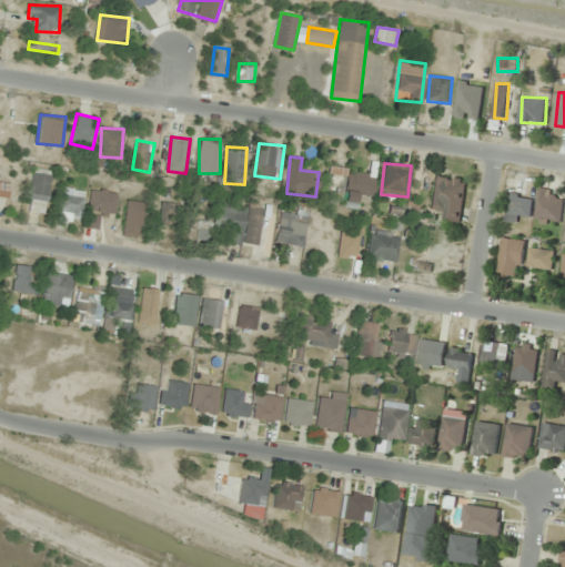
[(375,196),(377,172),(330,166),(328,191),(346,193),(345,202),(361,203),(362,194),(375,196)]
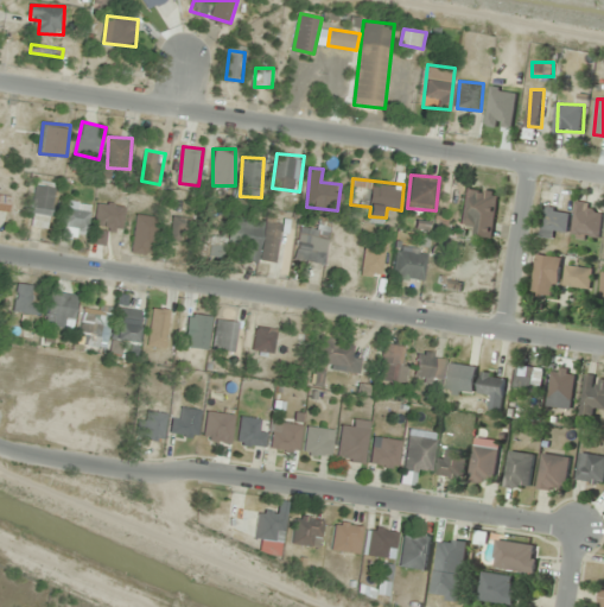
[(52,227),(56,185),(36,183),(31,225),(52,227)]
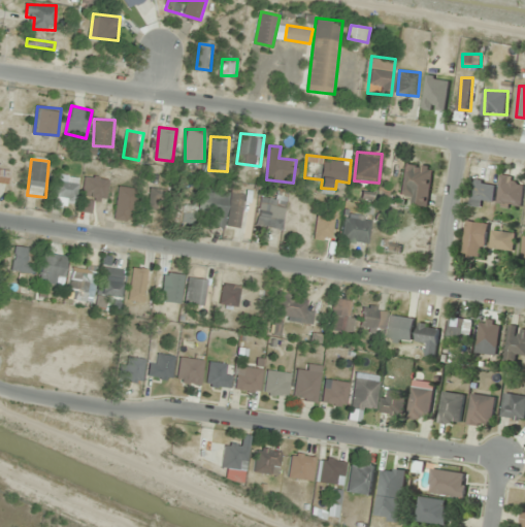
[(412,202),(430,204),(434,165),(405,162),(402,192),(413,194),(412,202)]
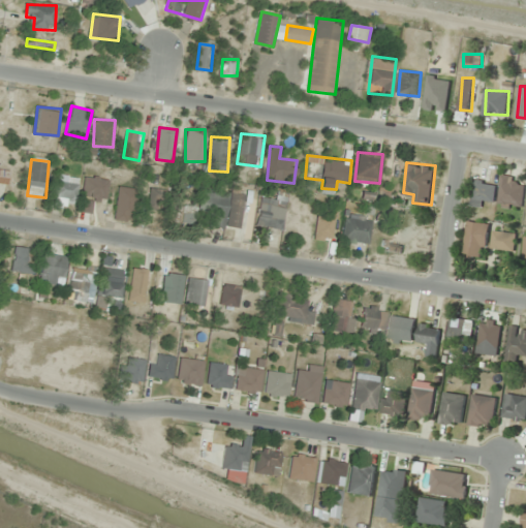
[(0,185),(8,187),(11,171),(0,168),(0,185)]
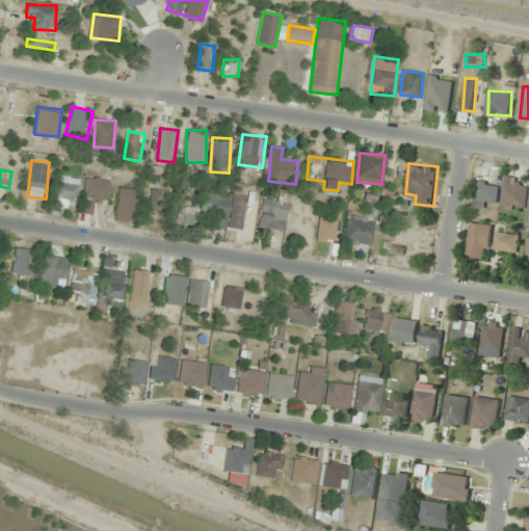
[(518,175),(502,177),(507,207),(528,203),(528,196),(526,185),(520,186),(518,175)]
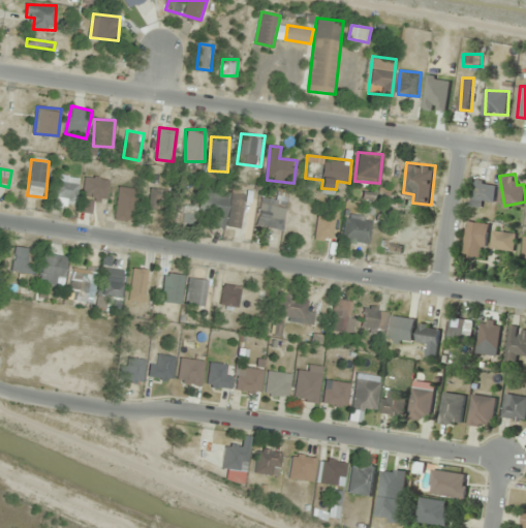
[(82,179),(60,175),(56,198),(78,202),(82,179)]
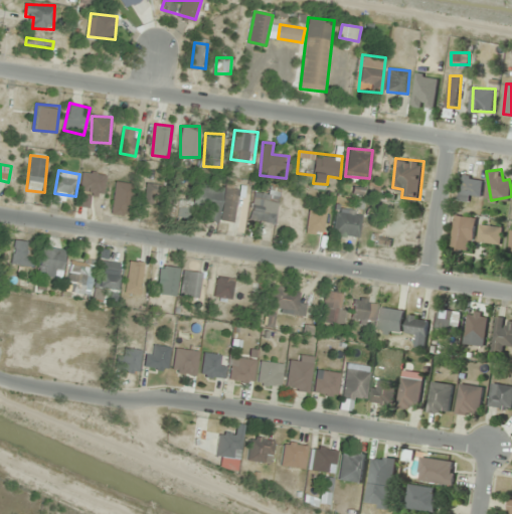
[(473,192),(481,195),(486,178),(465,173),(458,198),(470,201),(473,192)]
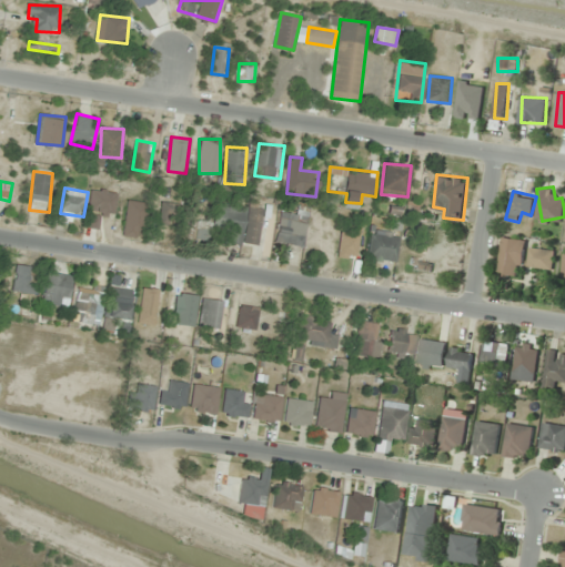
[(163,223),(180,223),(180,200),(163,200),(163,223)]
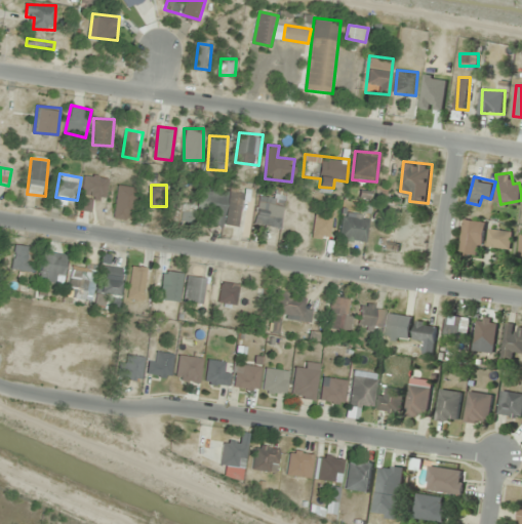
[(116,217),(135,219),(138,188),(120,186),(116,217)]
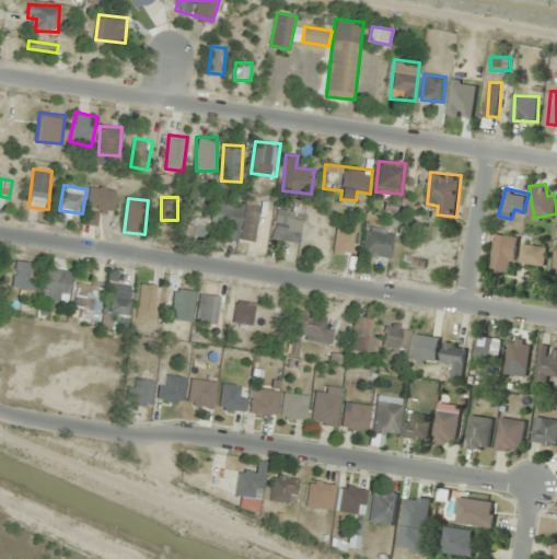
[(211,224),(229,226),(227,239),(256,243),(260,206),(215,200),(211,224)]
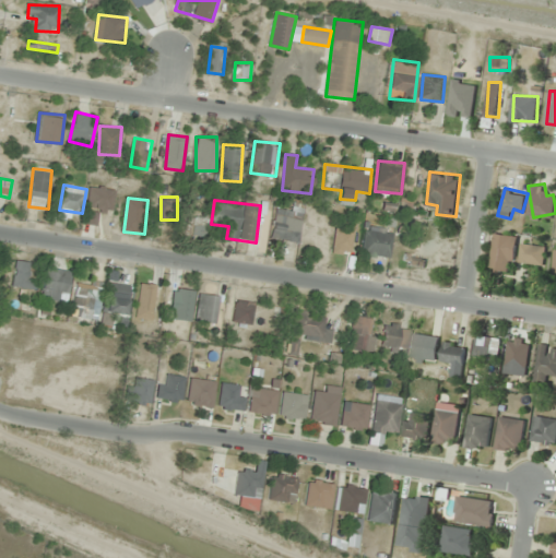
[(300,242),(304,212),(276,208),(272,239),(300,242)]
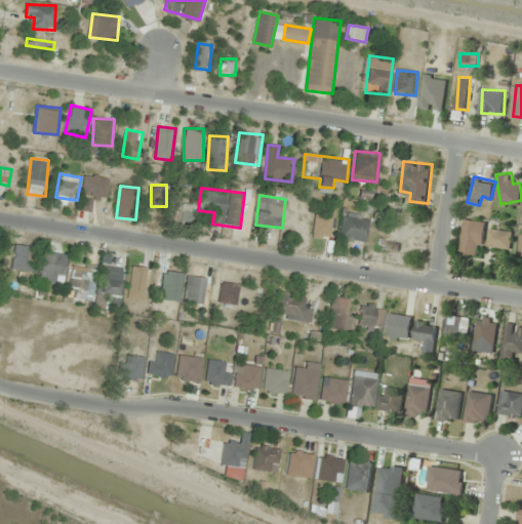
[(369,213),(343,213),(343,242),(369,242),(369,213)]
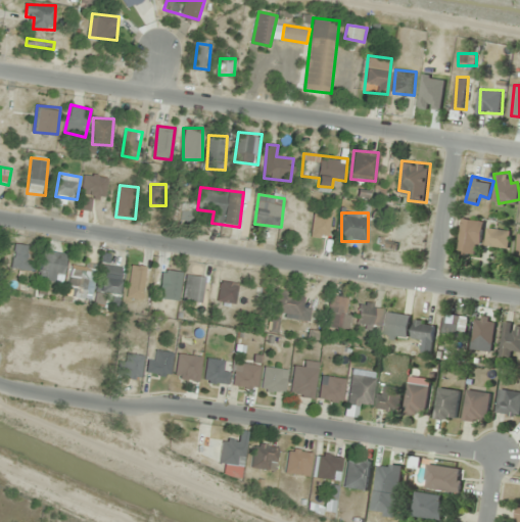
[(479,254),(486,221),(465,217),(459,250),(479,254)]
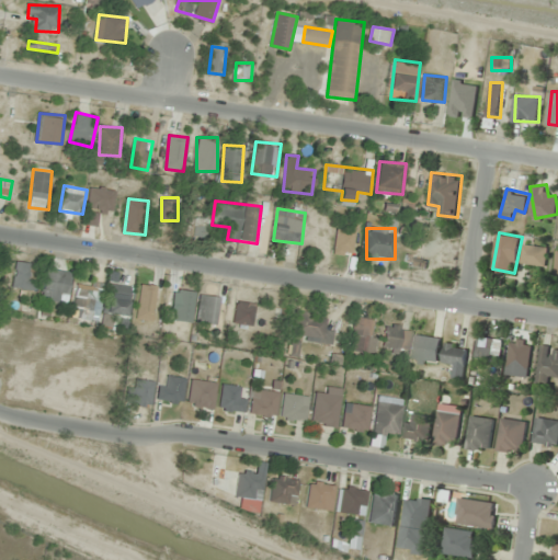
[(548,247),(525,243),(522,262),(545,265),(548,247)]
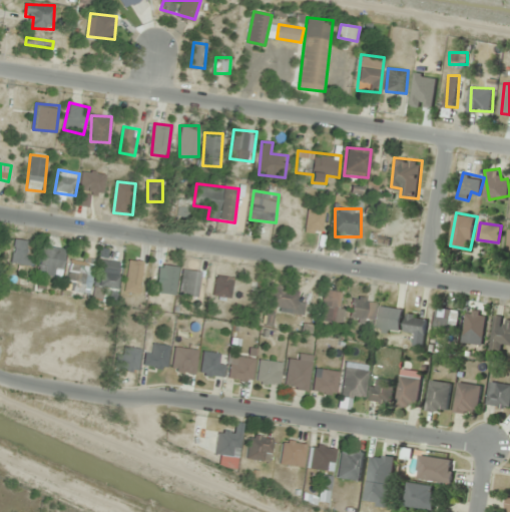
[(34,240),(16,238),(13,263),(31,265),(34,240)]
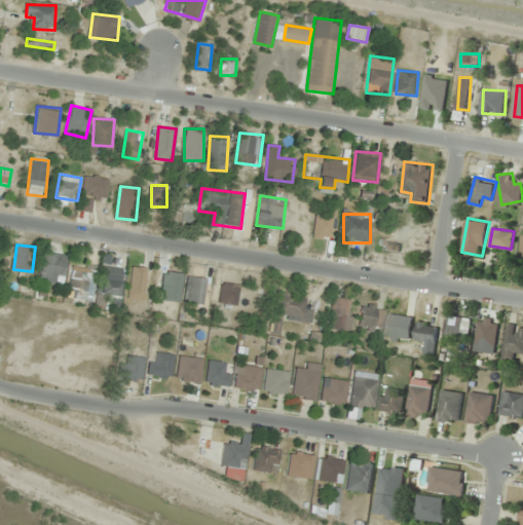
[(42,280),(65,284),(68,255),(45,252),(42,280)]
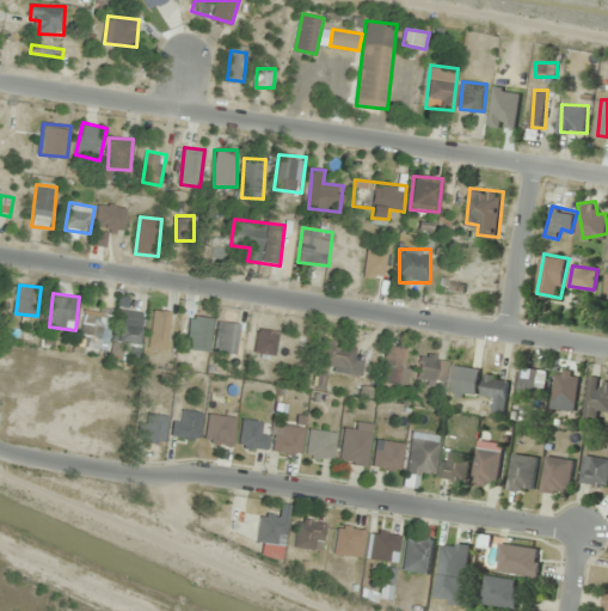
[(79,343),(100,348),(108,315),(86,310),(79,343)]
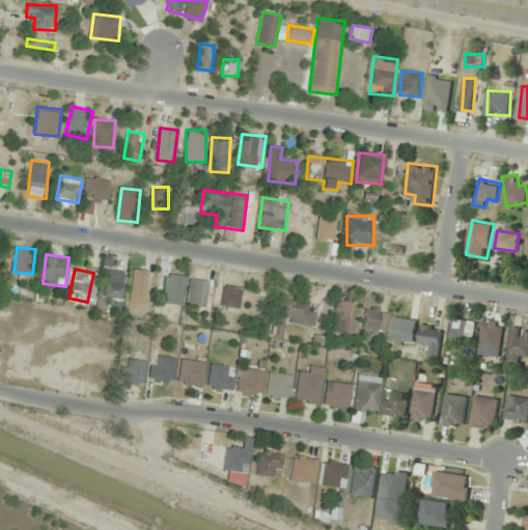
[(124,271),(105,269),(100,306),(107,307),(109,297),(120,299),(124,271)]
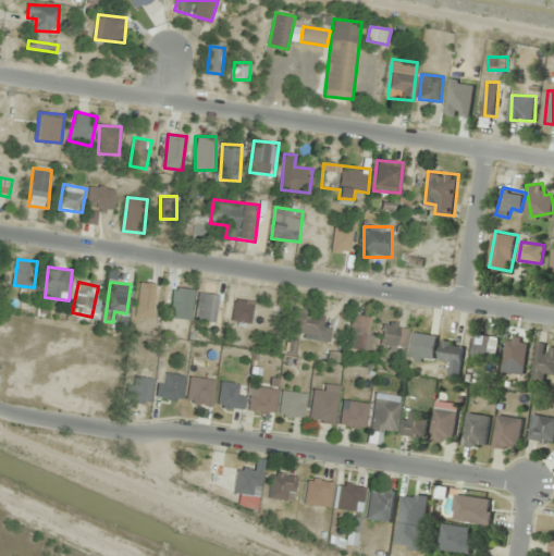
[(157,283),(140,282),(137,317),(154,318),(157,283)]
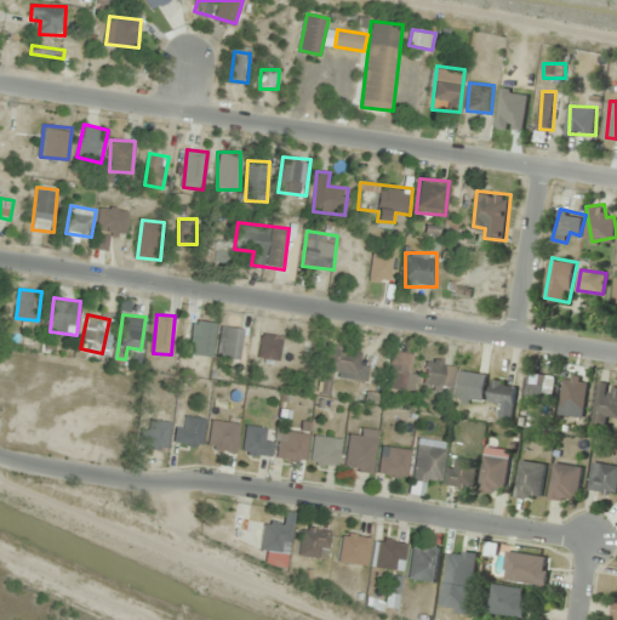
[(241,359),(245,329),(226,326),(222,357),(241,359)]
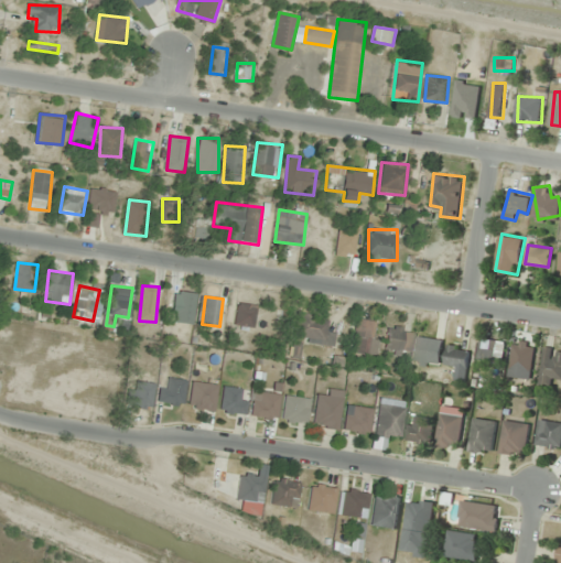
[(237,325),(256,327),(258,305),(239,303),(237,325)]
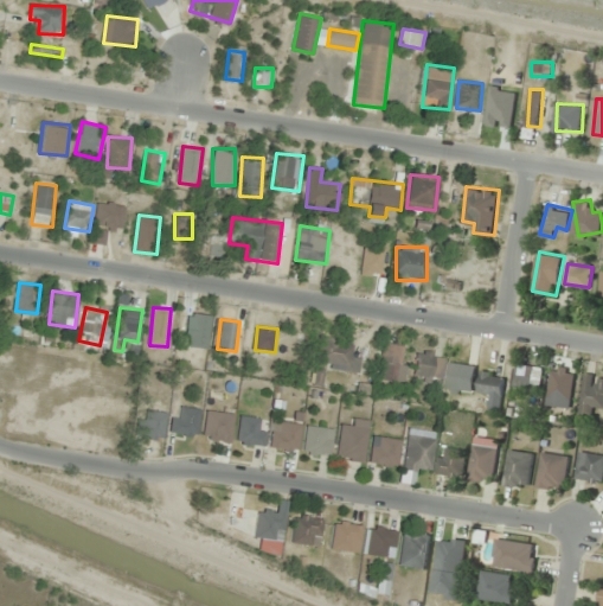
[(363,356),(352,355),(354,342),(321,336),(316,364),(360,371),(363,356)]
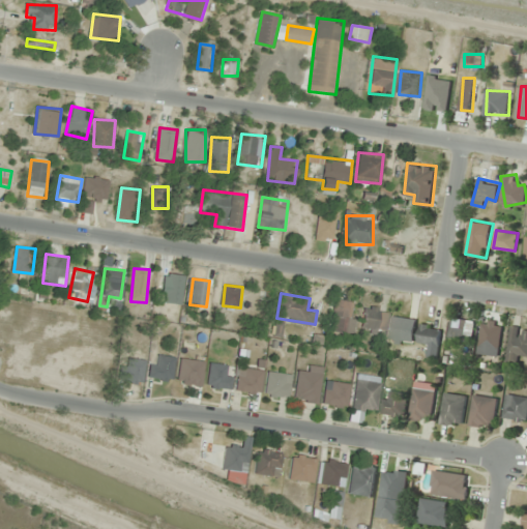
[(351,332),(355,301),(337,299),(333,330),(351,332)]
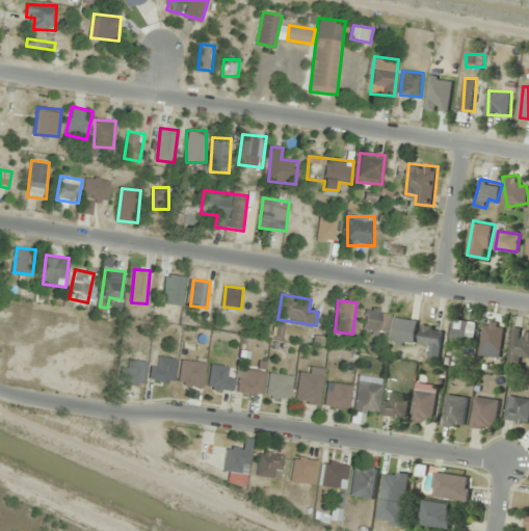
[(391,310),(368,307),(364,330),(387,335),(391,310)]
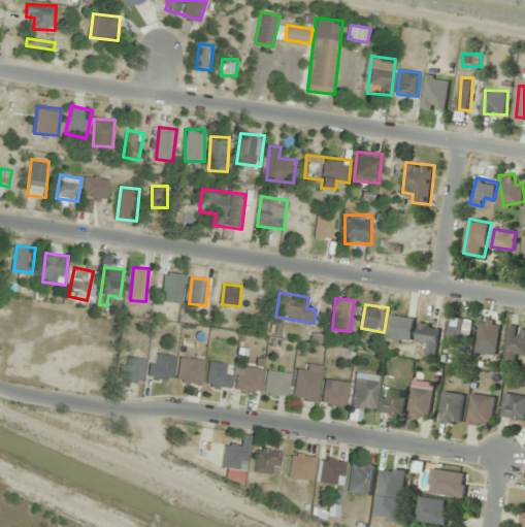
[(389,336),(414,338),(416,317),(391,314),(389,336)]
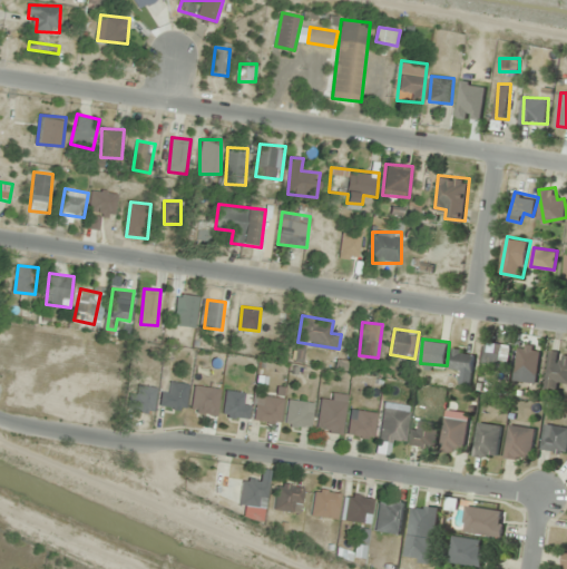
[(485,366),(502,366),(502,342),(485,342),(485,366)]
